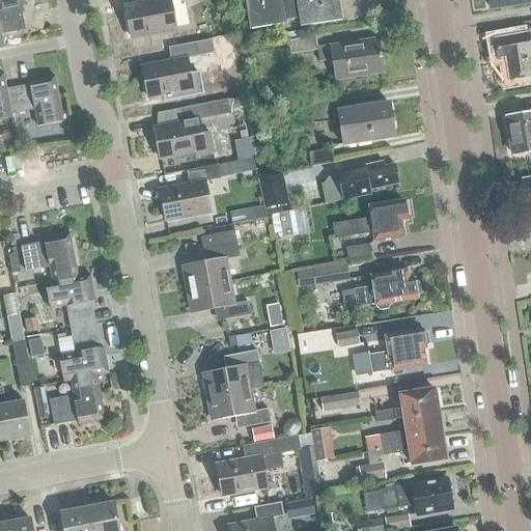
[(0,0),(0,34),(23,30),(19,6),(24,5),(22,0),(0,0)]
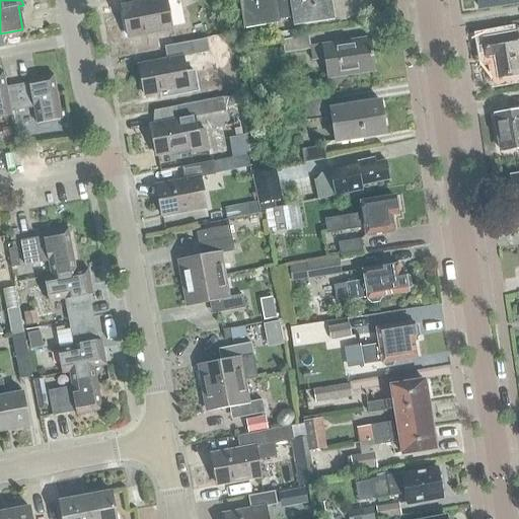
[(122,6),(128,39),(169,30),(163,0),(148,0),(149,1),(122,6)]
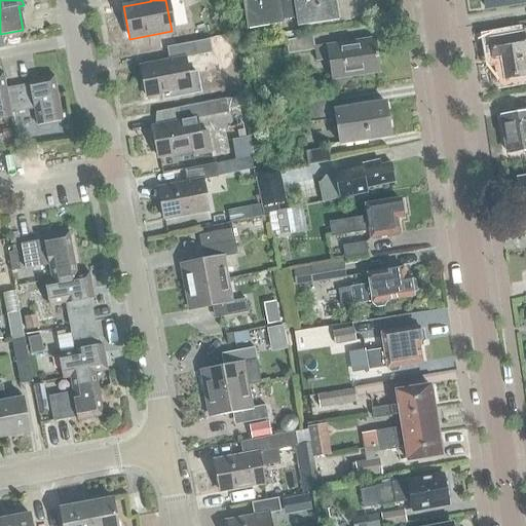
[(242,0),(248,31),(285,25),(284,21),(296,19),(297,28),(338,21),(334,0),(242,0)]
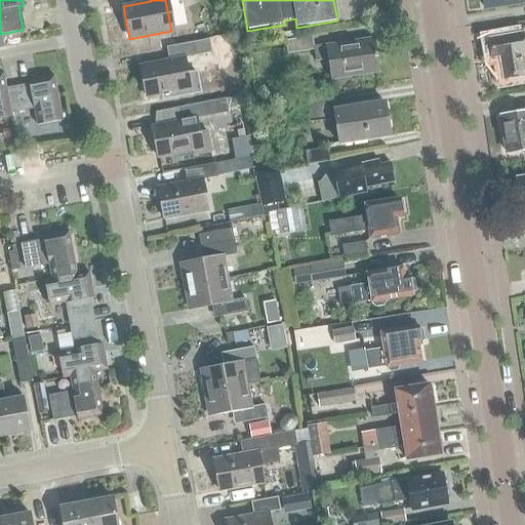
[(524,0),(482,0),(484,8),(524,1),(524,0)]
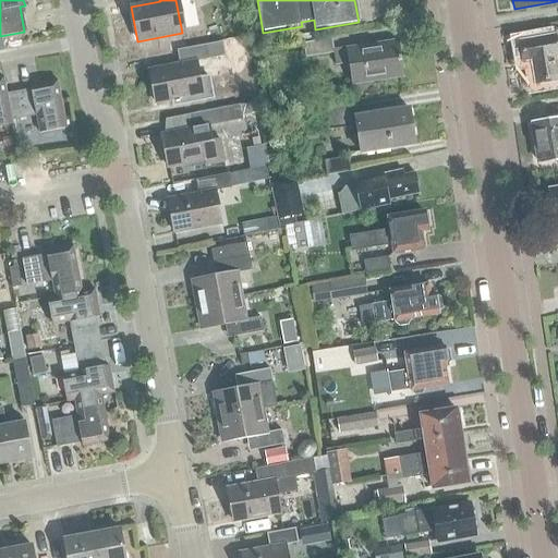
[(524,40),(520,48),(522,58),(525,62),(531,62),(534,61),(534,65),(532,67),(535,85),(557,81),(557,33),(554,34),(555,35),(524,40)]
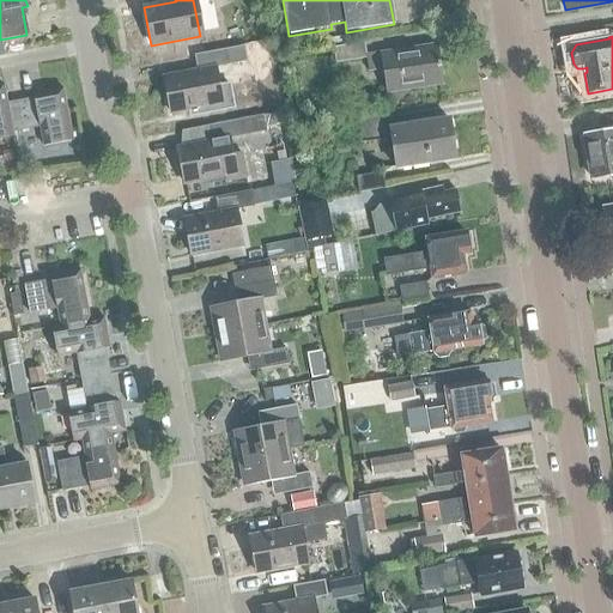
[(265,43),(243,47),(247,62),(268,58),(265,43)]
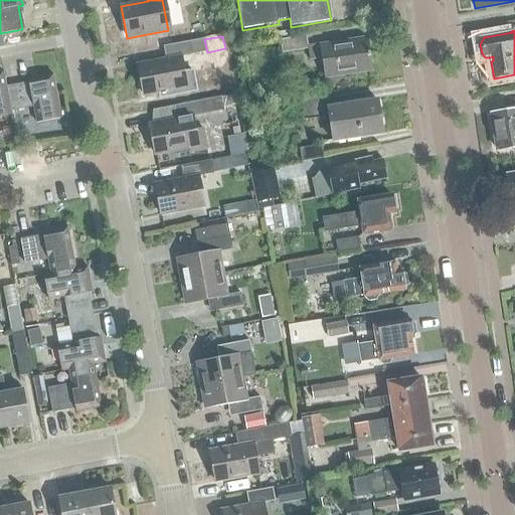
[(283,53),(308,49),(309,60),(322,58),(326,78),(372,71),(367,40),(321,48),(320,44),(309,46),(308,37),(281,42),(283,53)]
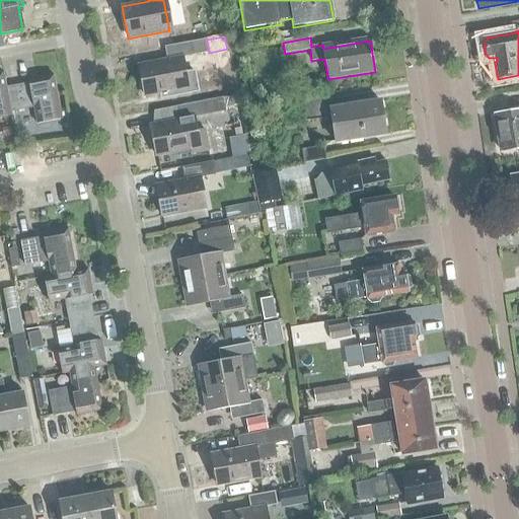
[(166,60),(139,65),(145,97),(160,94),(161,98),(197,91),(194,73),(183,74),(180,58),(193,56),(209,53),(206,40),(191,43),(164,48),(166,60)]
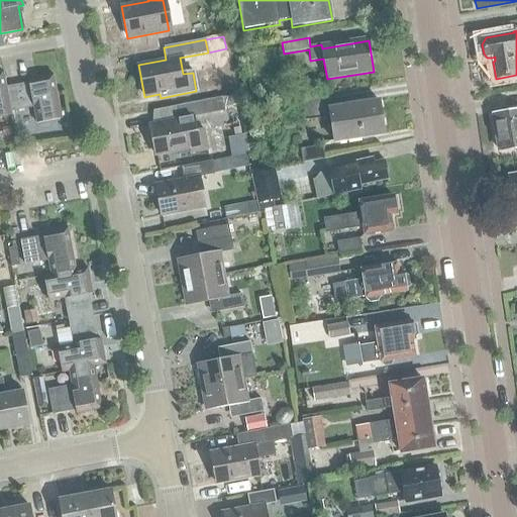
[(0,116),(10,115),(9,111),(5,87),(2,72),(0,71),(0,116)]
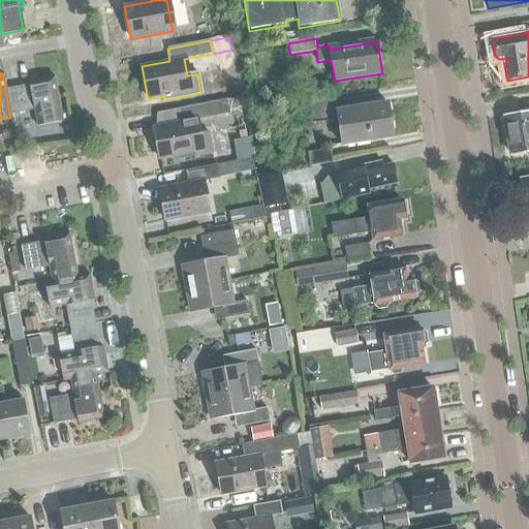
[(28,85),(5,89),(9,114),(33,109),(36,125),(61,121),(53,76),(27,81),(28,85)]
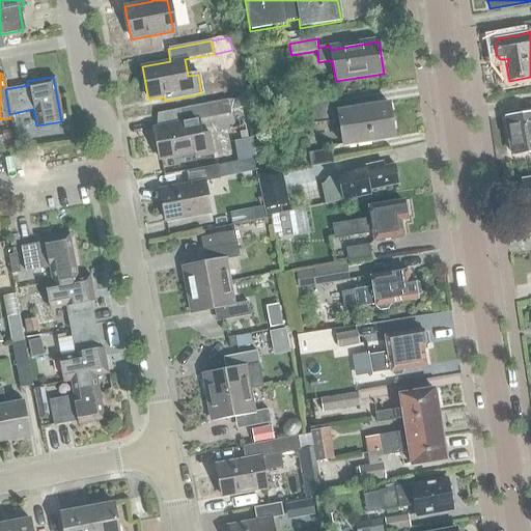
[(339,120),(343,146),(394,138),(389,104),(338,111),(336,99),(309,103),(312,124),(339,120)]
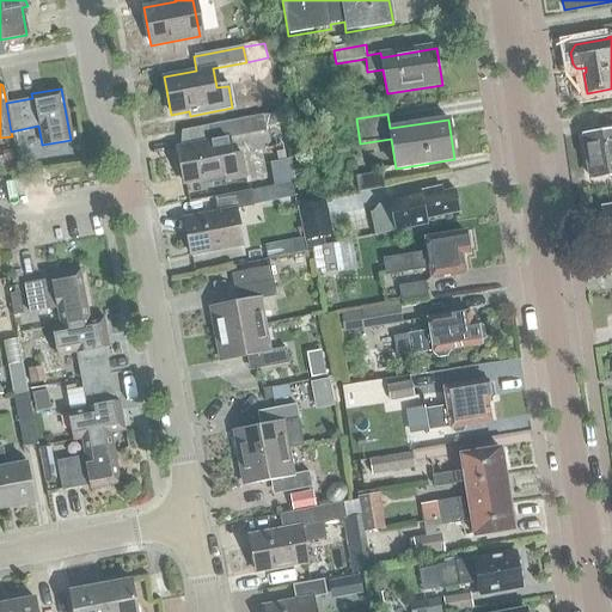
[(261,117),(208,128),(210,141),(177,148),(184,185),(224,178),(225,181),(248,176),(243,151),(230,153),(227,139),(264,132),(261,117)]
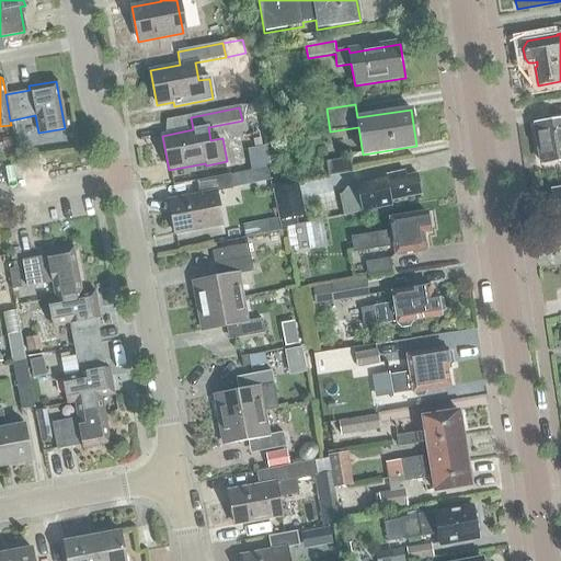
[(560,119),(535,125),(541,162),(559,160),(560,167),(560,165),(560,119)]
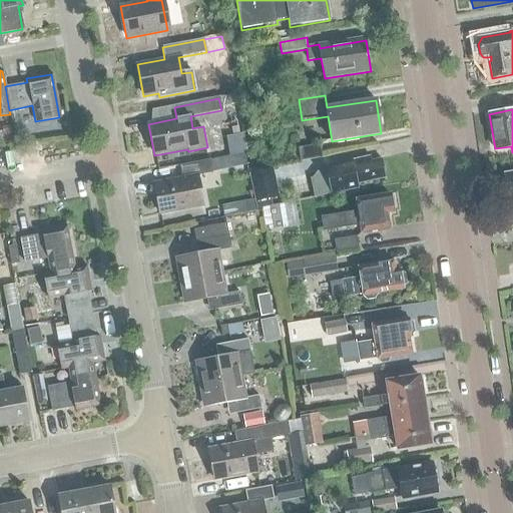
[(299,150),(301,161),(322,157),(320,145),(299,150)]
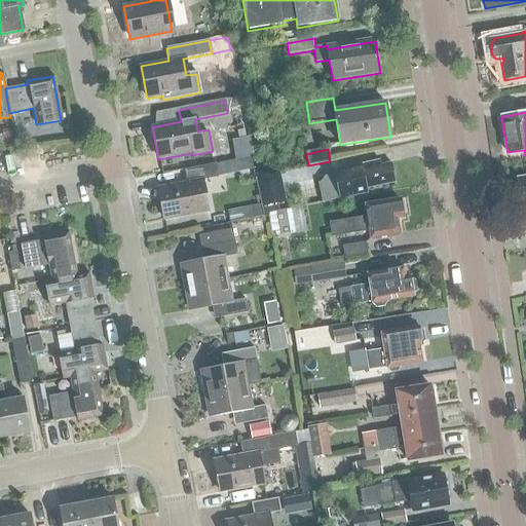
[(391,168),(390,163),(380,165),(379,160),(332,170),(334,179),(316,182),(321,200),(365,192),(364,188),(393,182),(392,177),(395,176),(392,170),(391,168)]
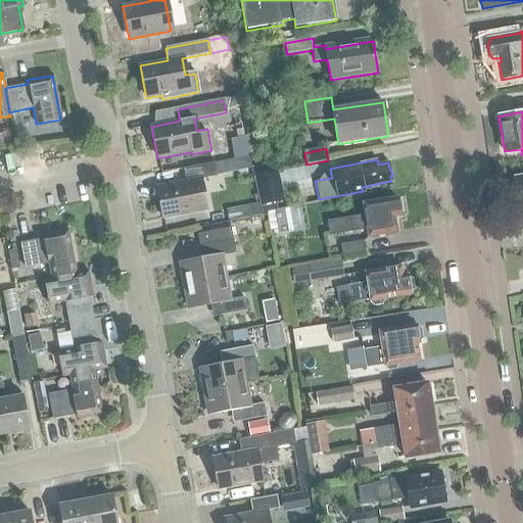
[(157,187),(163,219),(206,210),(200,179),(216,177),(214,163),(183,169),(185,182),(157,187)]
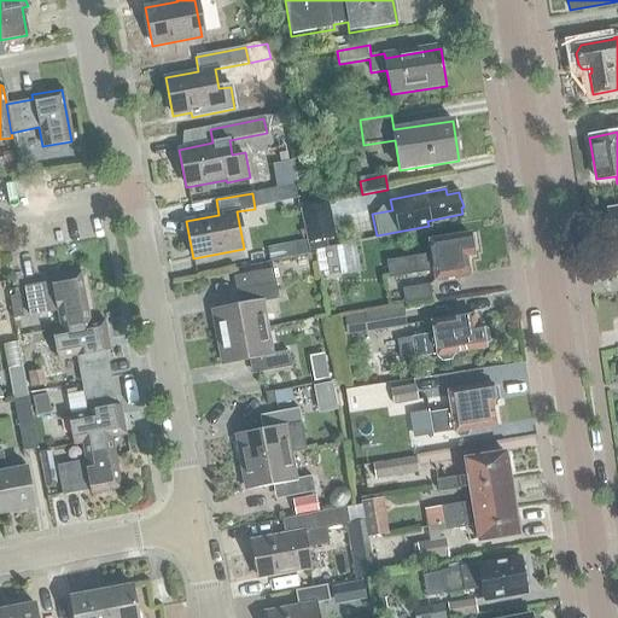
[(301,209),(308,244),(325,240),(336,238),(328,203),(301,209)]
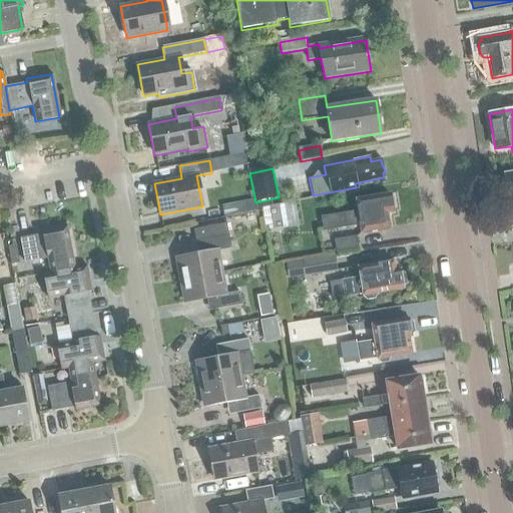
[(512,172),(507,174),(502,181),(503,190),(511,196),(512,205),(512,172)]
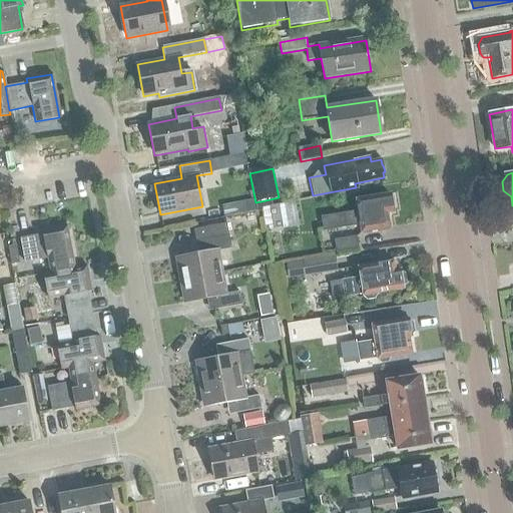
[(358,211),(321,217),(322,218),(324,232),(360,225),(362,232),(390,228),(387,213),(392,212),(391,207),(393,206),(392,198),(390,198),(389,193),(356,199),(358,211)]
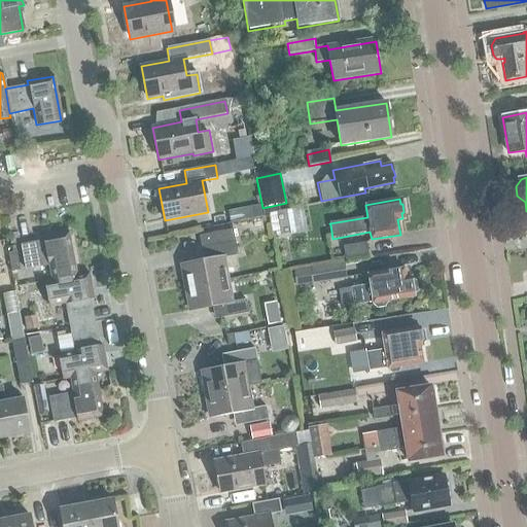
[(279,211),(276,212),(280,236),(290,234),(286,210),(279,211)]
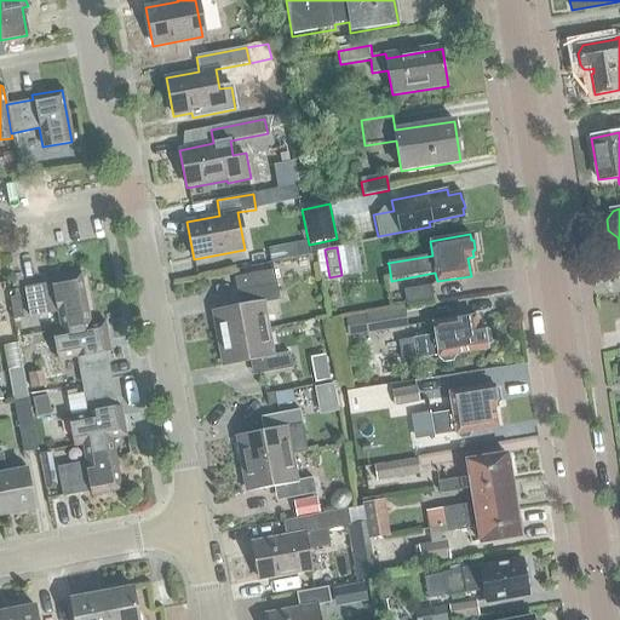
[(213,311),(218,338),(267,329),(262,303),(277,299),(274,270),(234,277),(236,292),(244,291),(247,305),(213,311)]
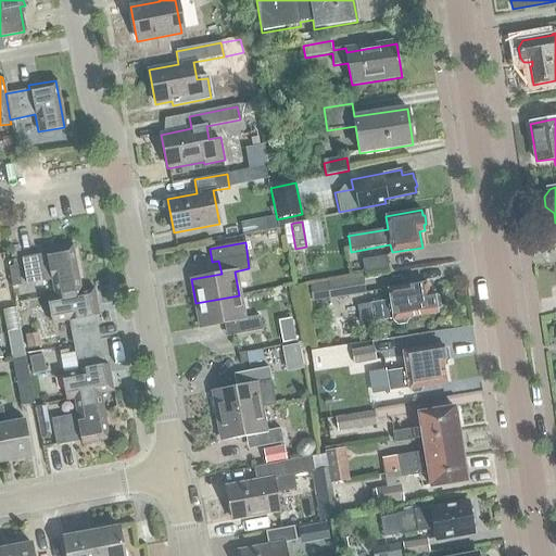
[(52,278),(55,293),(55,294),(81,289),(73,244),(47,249),(48,253),(23,257),(27,282),(52,278)]
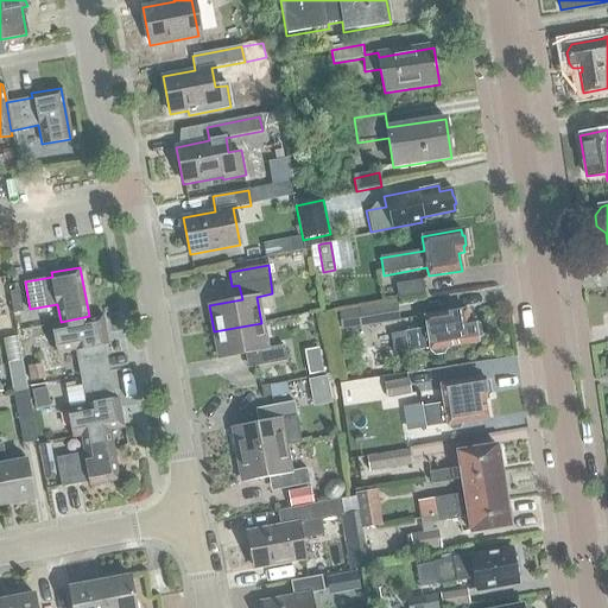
[(397,285),(399,299),(425,296),(423,280),(397,285)]
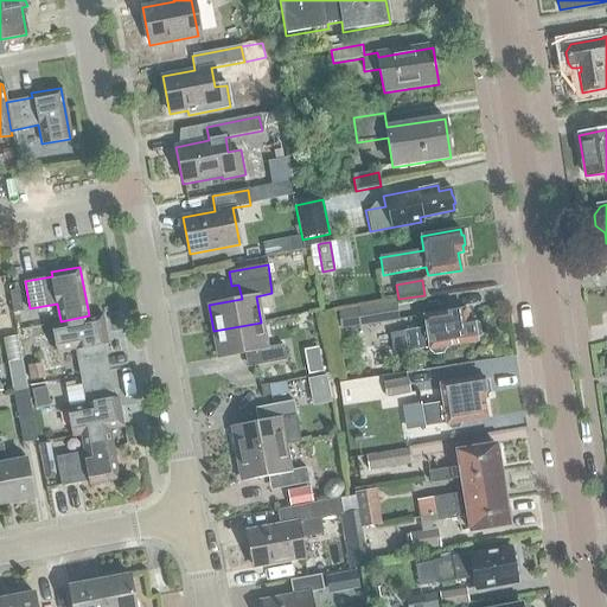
[(358,310),(360,327),(400,321),(396,302),(358,310)]
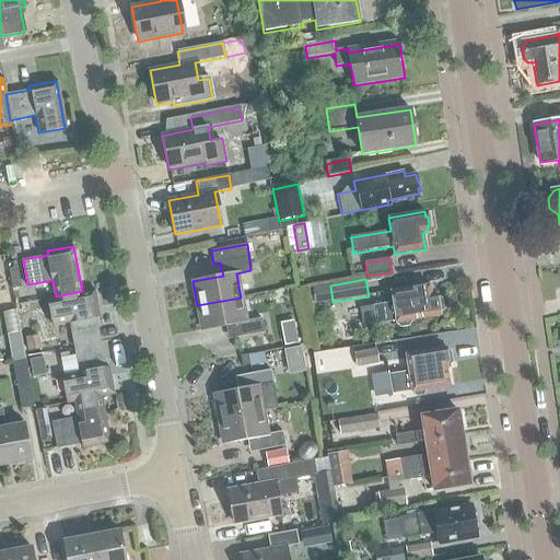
[(330,286),(311,288),(314,305),(333,302),(330,286)]
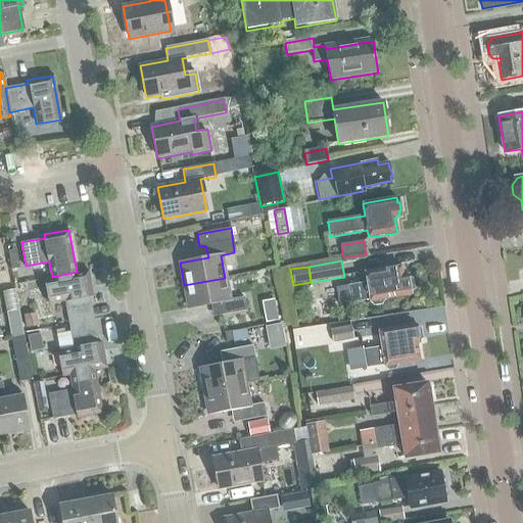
[(367,282),(348,286),(351,302),(369,299),(374,304),(381,302),(383,298),(409,294),(409,292),(414,288),(413,279),(407,278),(406,275),(402,276),(400,267),(365,273),(367,282)]
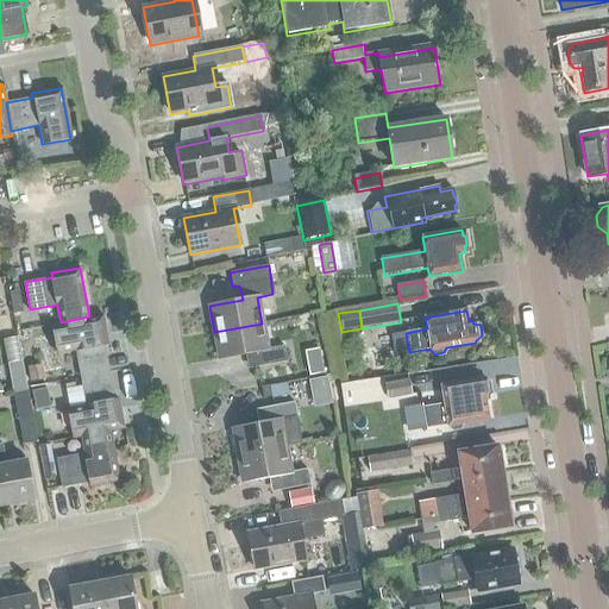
[(76,349),(81,376),(110,371),(104,343),(108,343),(102,313),(89,316),(61,322),(61,321),(52,324),(58,352),(76,349)]
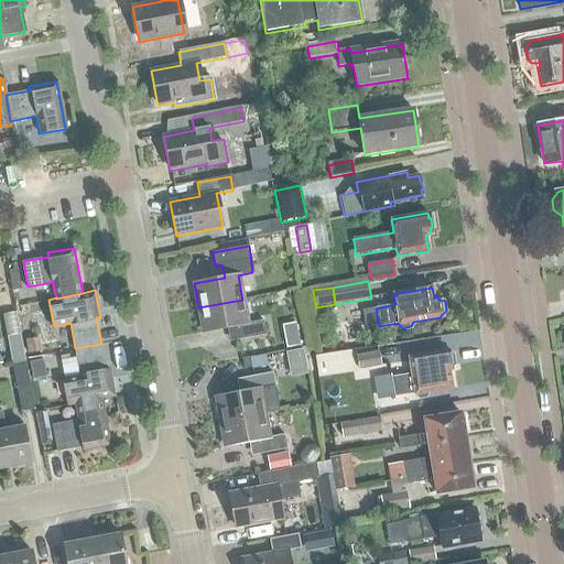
[(242,300),(198,307),(203,333),(235,326),(237,339),(264,334),(262,321),(247,324),(242,300)]
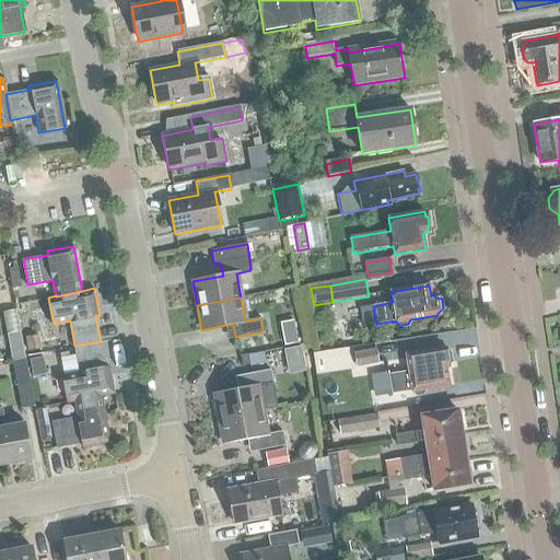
[(7,334),(12,360),(25,357),(21,331),(7,334)]
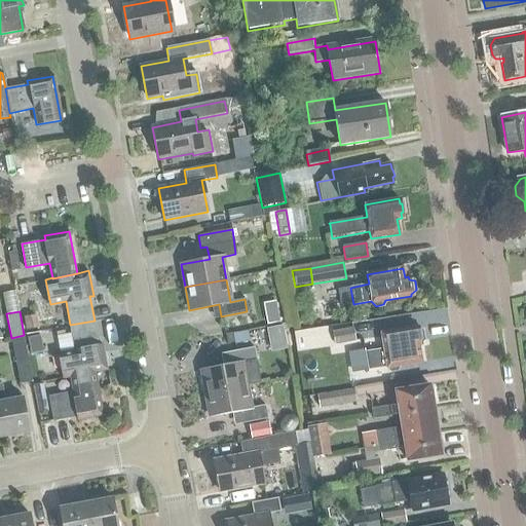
[(279,324),(277,313),(268,315),(265,318),(267,326),(279,324)]
